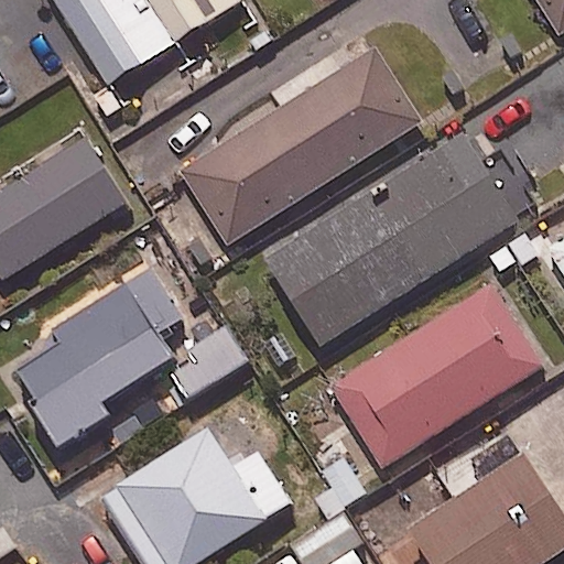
[(179,55),(142,0),(54,0),(117,96),(179,55)]
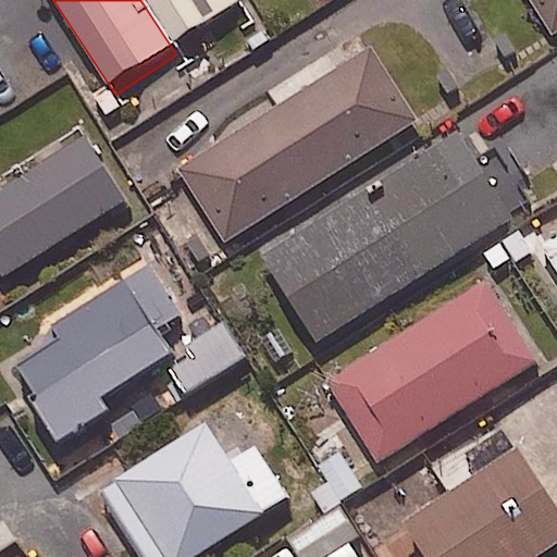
[(140,0),(176,54),(247,9),(240,0),(140,0)]
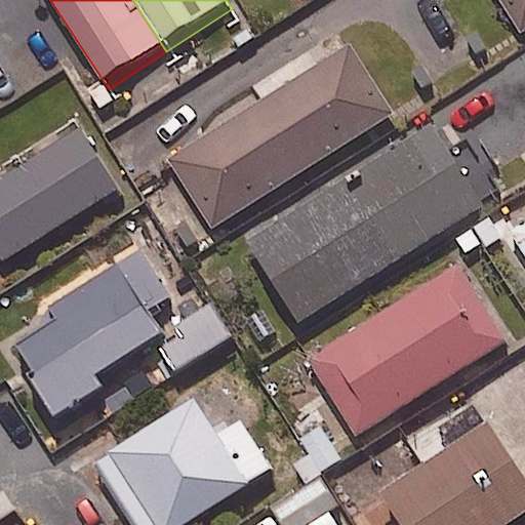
[(524,0),(502,0),(524,34),(524,0)]
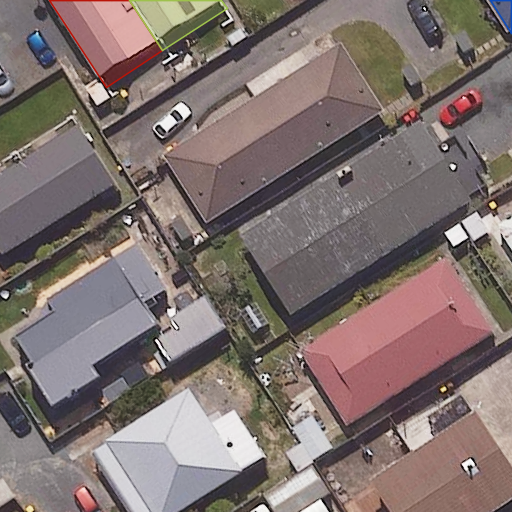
[(381,109),(339,42),(163,153),(205,220),(381,109)]
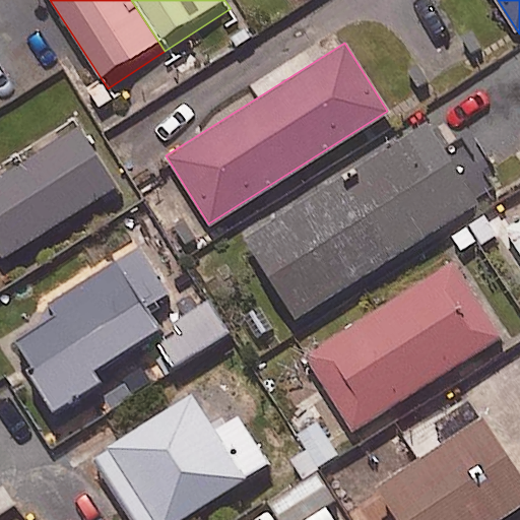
[(519,53),(507,61),(519,81),(519,53)]
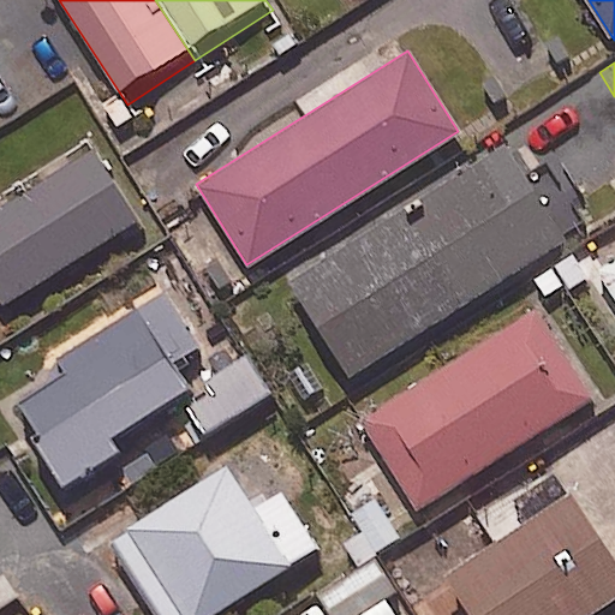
[(562,238),(503,143),(285,279),(345,374),(562,238)]
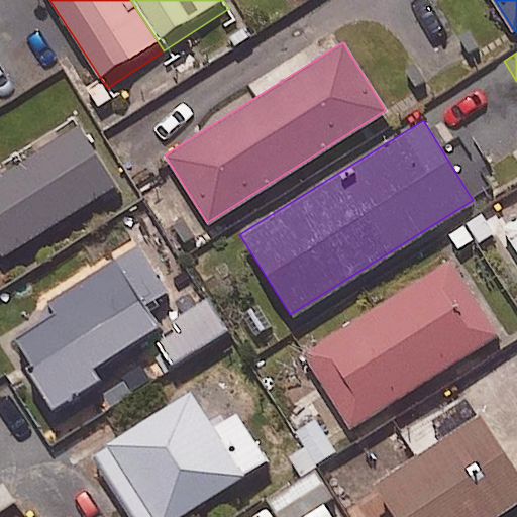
[(120,195),(84,137),(0,190),(0,252),(8,266),(120,195)]
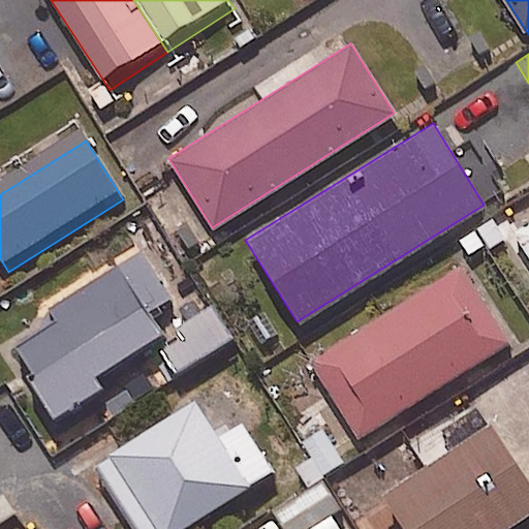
[(528,220),(514,230),(528,255),(528,220)]
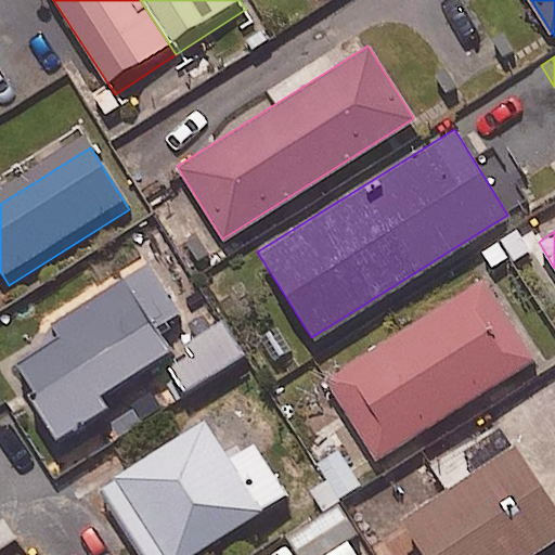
[(18,352),(69,430),(112,403),(104,391),(176,345),(162,322),(184,308),(152,257),(57,319),(61,324),(18,352)]
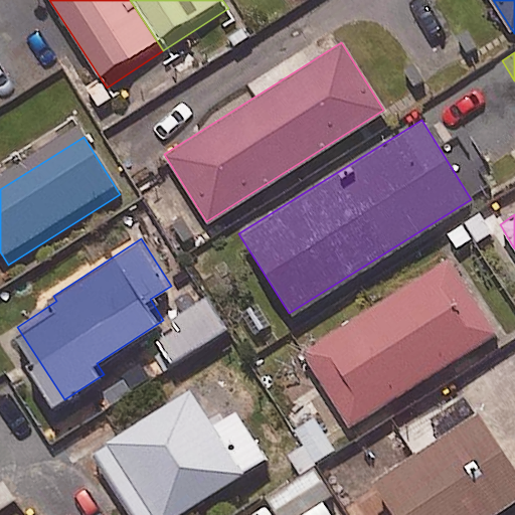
[(495,332),(447,256),(301,350),(349,425),(495,332)]
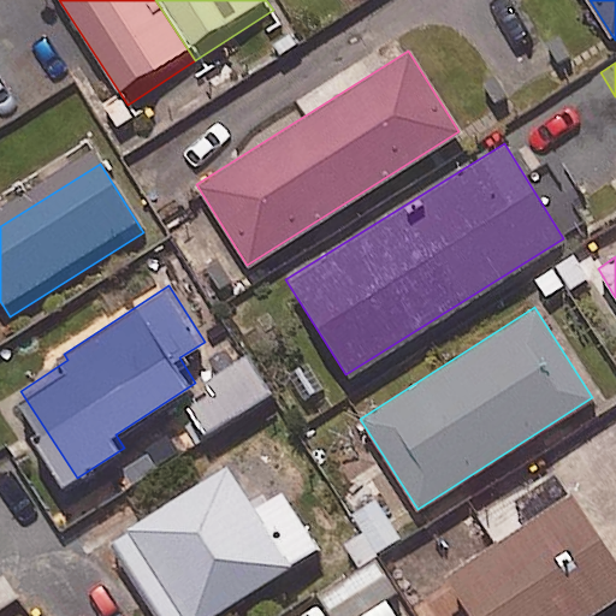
[(206,381),(213,394),(189,409),(205,433),(238,412),(273,389),(250,353),(206,381)]
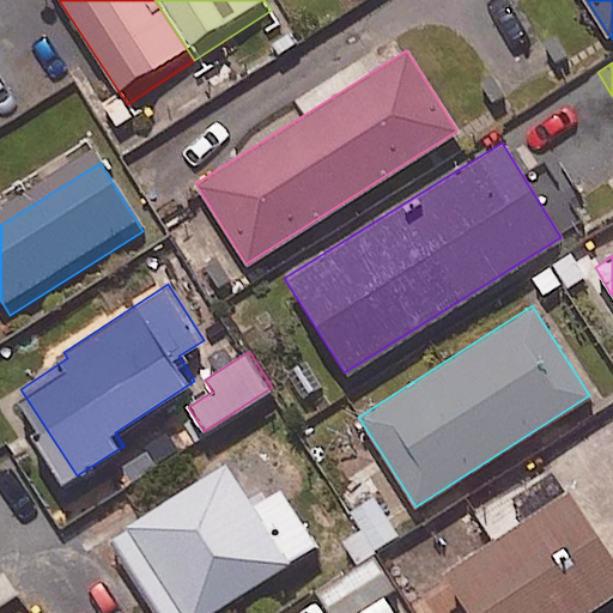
[(435,572),(462,612),(577,612),(612,589),(612,562),(546,465),(504,493),(520,515),(435,572)]
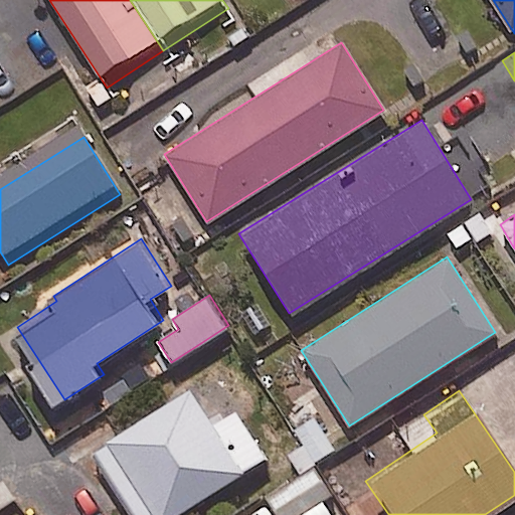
[(217,432),(194,394),(96,456),(133,514),(186,514),(269,464),(239,417),(217,432)]
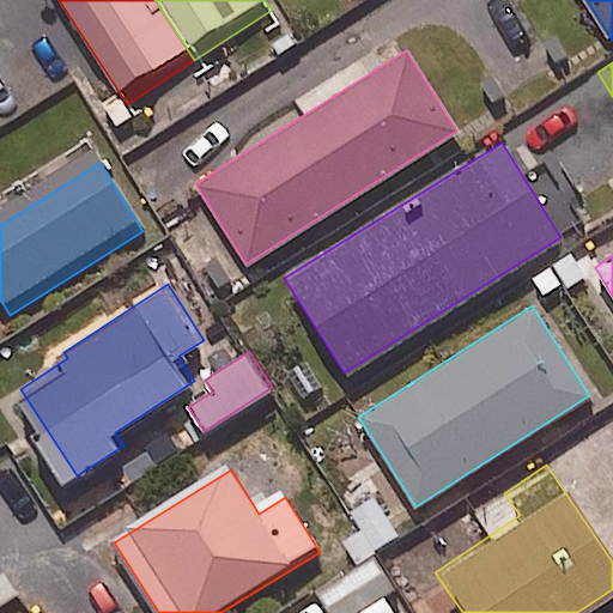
[(400,533),(375,496),(349,514),(359,529),(344,540),(358,562),(400,533)]
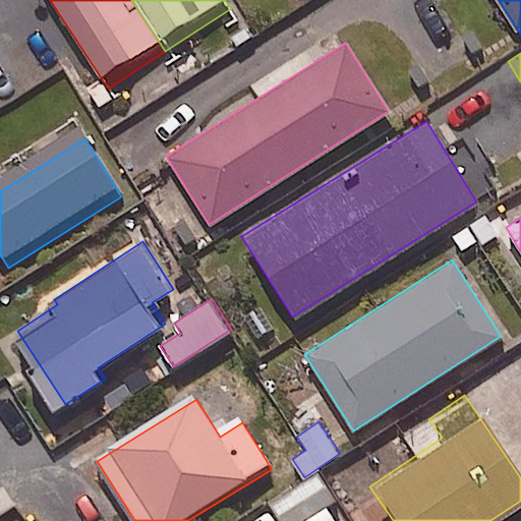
[(342,520),(331,502),(341,496),(325,469),(309,478),(272,502),(283,520),(342,520)]
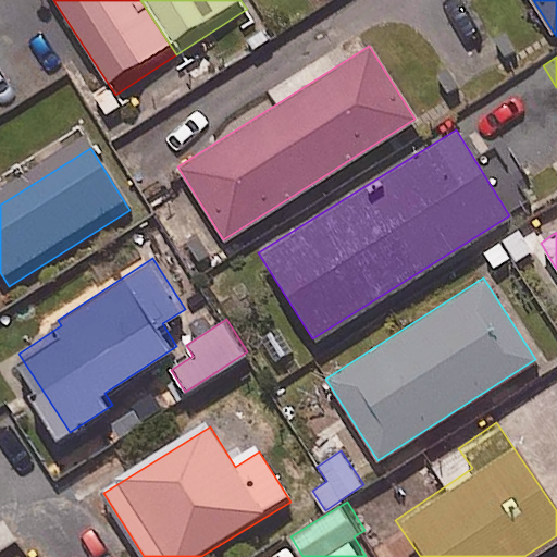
All buildings are outlined.
